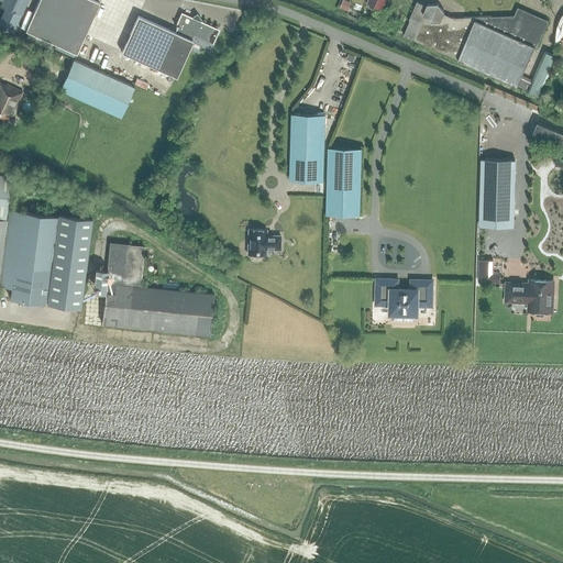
[(0,0),(3,1),(1,6),(6,8),(0,20),(0,24),(14,31),(21,15),(28,0),(0,0)]
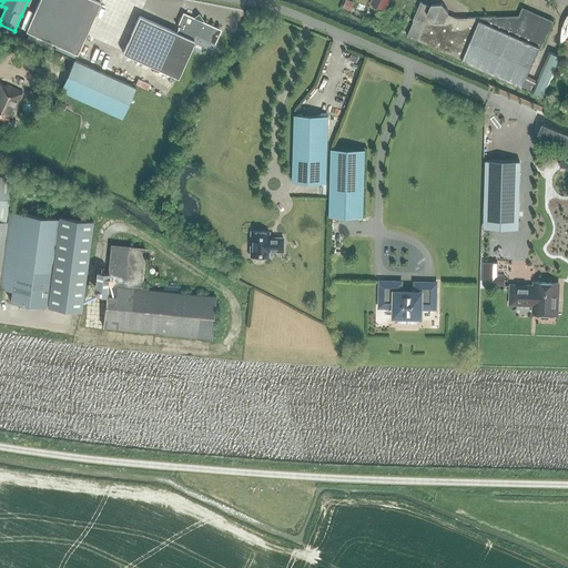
[(77,54),(100,3),(93,0),(39,0),(26,31),(77,54)]
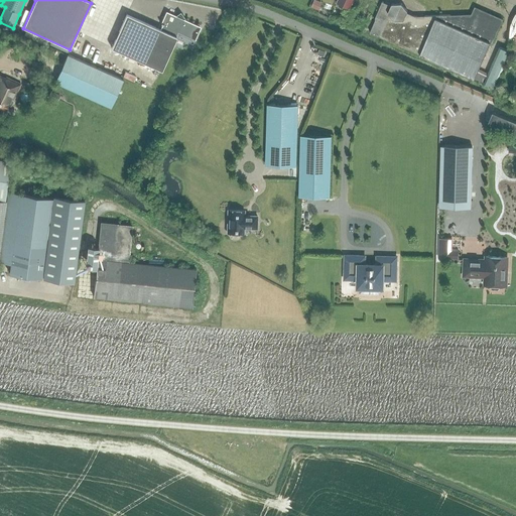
[(313,0),(311,7),(319,10),(323,2),(316,0),(313,0)]
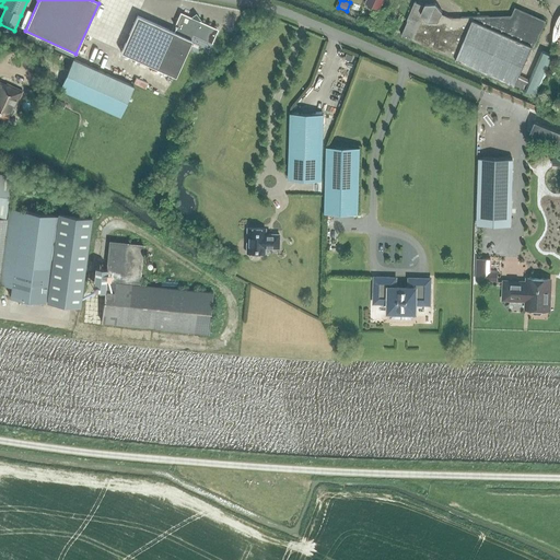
[(383,0),(365,0),(364,3),(380,10),(383,0)]
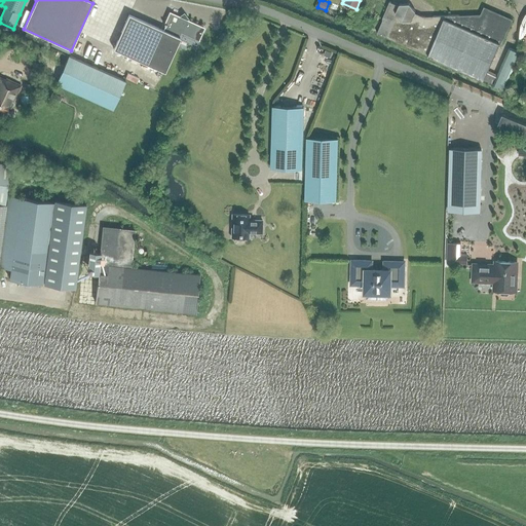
[(510,21),(499,16),(459,17),(459,15),(423,16),(415,13),(416,11),(410,3),(400,4),(399,6),(390,2),(383,19),(383,21),(377,33),(390,39),(483,79),(499,44),(510,21)]
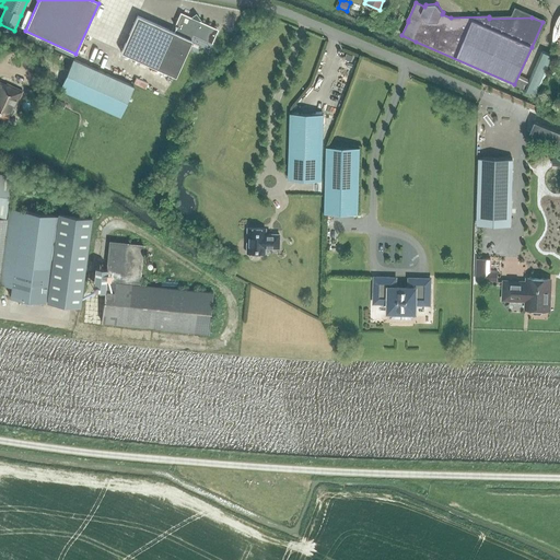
[(211,43),(218,31),(199,23),(200,21),(197,16),(196,18),(194,22),(190,20),(190,18),(181,13),(178,20),(176,25),(175,25),(174,26),(176,27),(174,33),(137,15),(120,53),(175,77),(193,41),(190,39),(193,35),(211,43)]
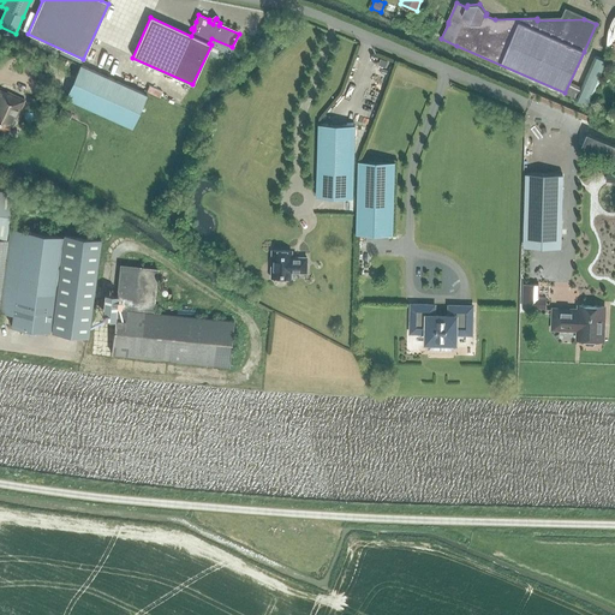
[(603,71),(608,61),(595,55),(577,99),(590,105),(604,71),(603,71)]
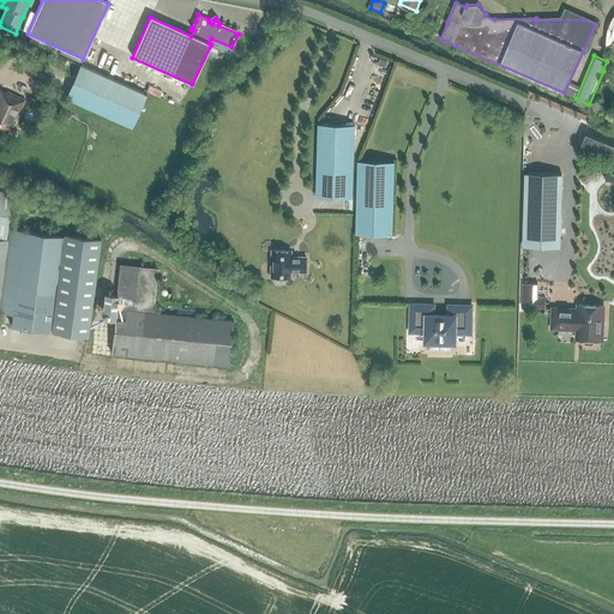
[(131,128),(146,95),(80,65),(66,98),(131,128)]
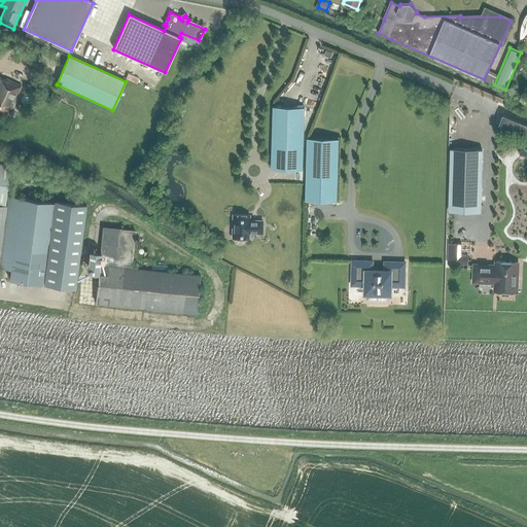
[(11,108),(22,85),(6,79),(6,80),(0,77),(0,110),(5,113),(8,107),(11,108)]
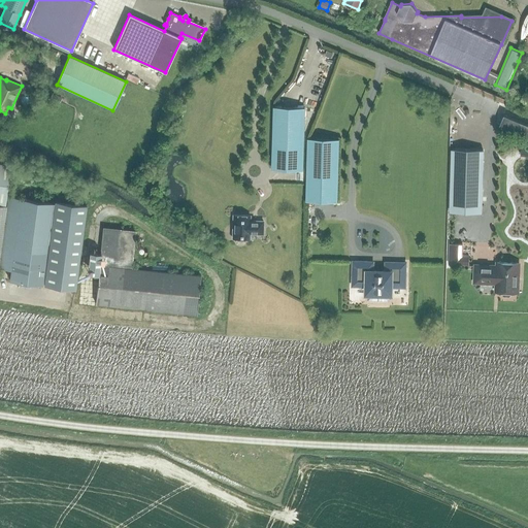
[(61,98),(52,93),(48,100),(58,105),(61,98)]
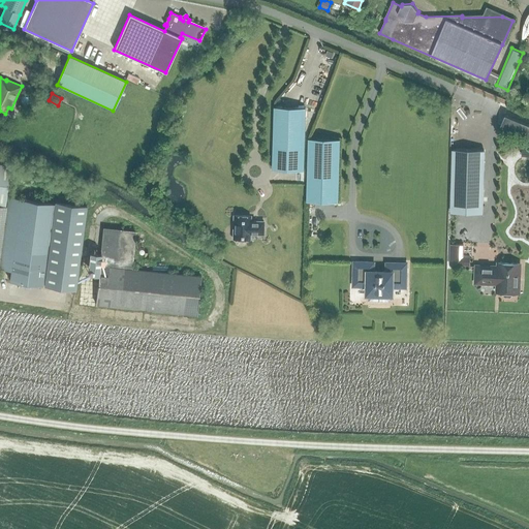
[(304,170),(305,109),(274,107),(272,169),(304,170)]
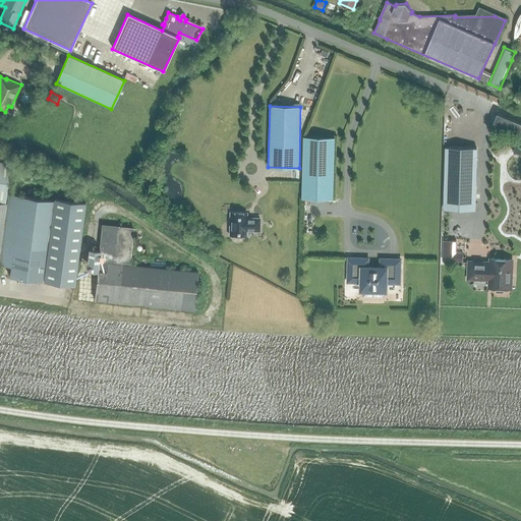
[(493,124),(520,135),(520,123),(497,113),(493,124)]
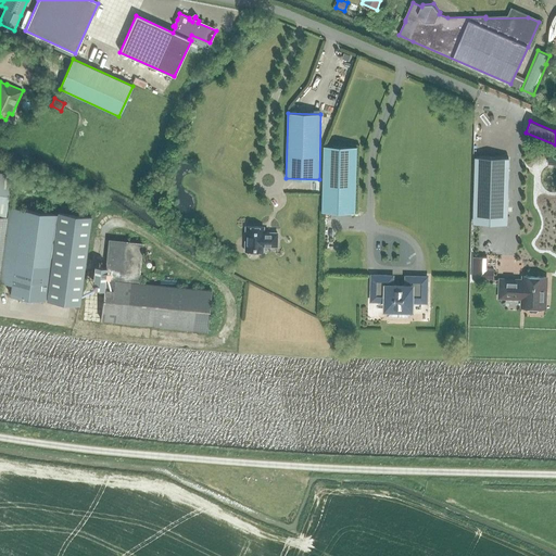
[(323,212),(355,212),(357,147),(324,146),(323,212)]
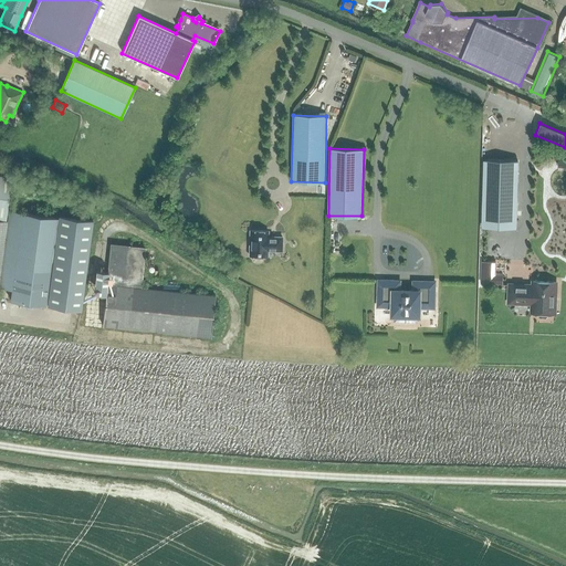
[(482,227),(516,228),(517,161),(484,160),(482,227)]
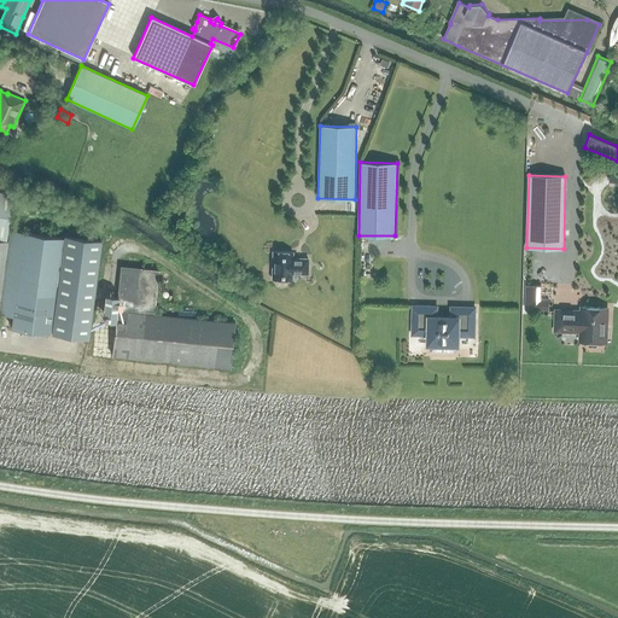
[(12,192),(0,190),(0,238),(6,240),(12,192)]
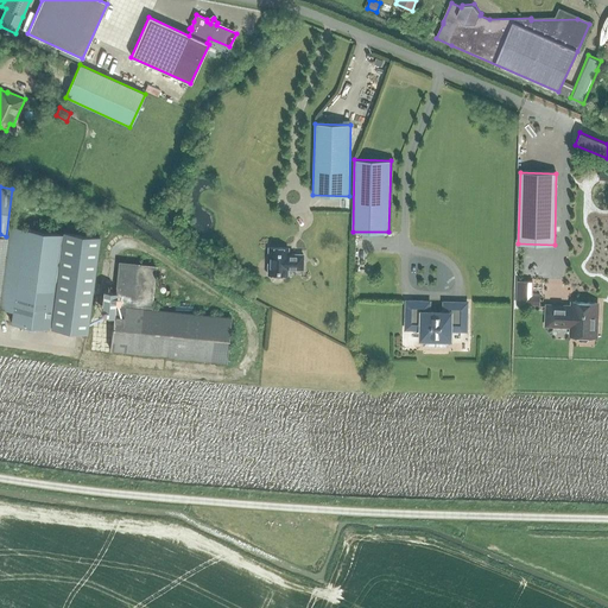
[(49,328),(61,234),(24,228),(24,229),(10,227),(0,298),(0,309),(13,311),(11,323),(49,328)]
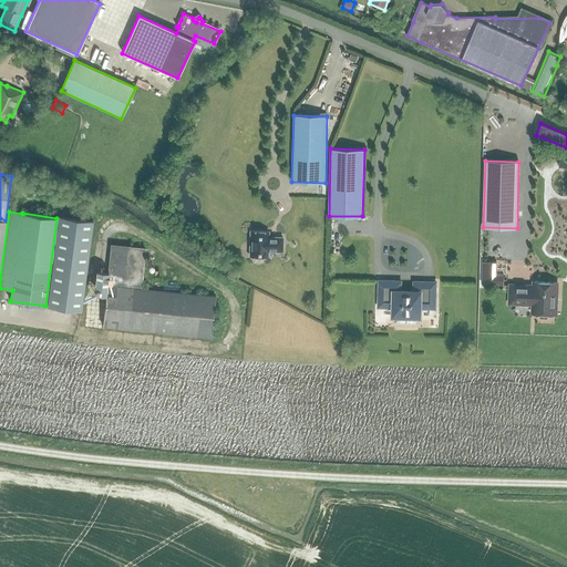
[(93,220),(59,216),(48,306),(81,310),(93,220)]
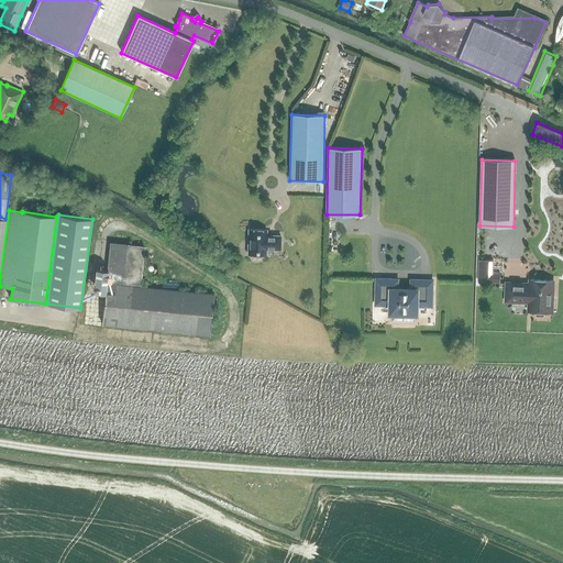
[(249,230),(247,254),(266,255),(266,250),(280,250),(280,236),(266,235),(266,230),(249,230)]
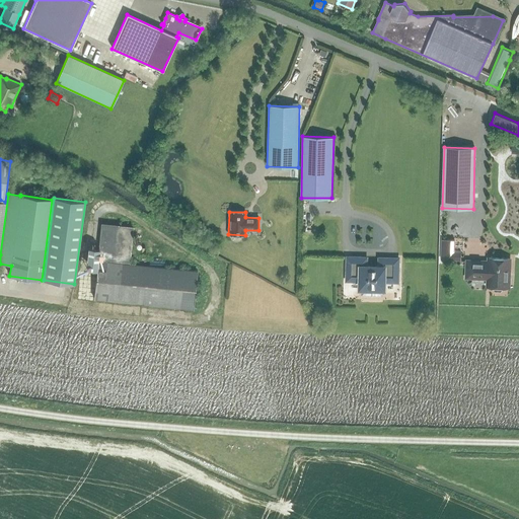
[(194,309),(198,272),(129,264),(133,228),(102,224),(99,245),(98,261),(97,261),(97,267),(93,298),(194,309)]
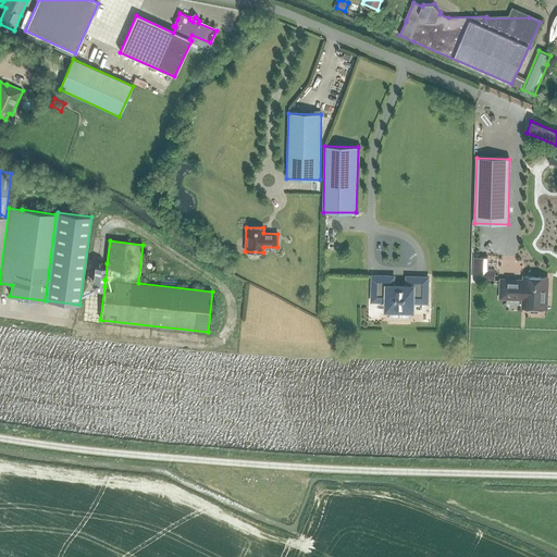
[(473,257),(473,280),(495,281),(495,270),(487,270),(489,258),(473,257)]
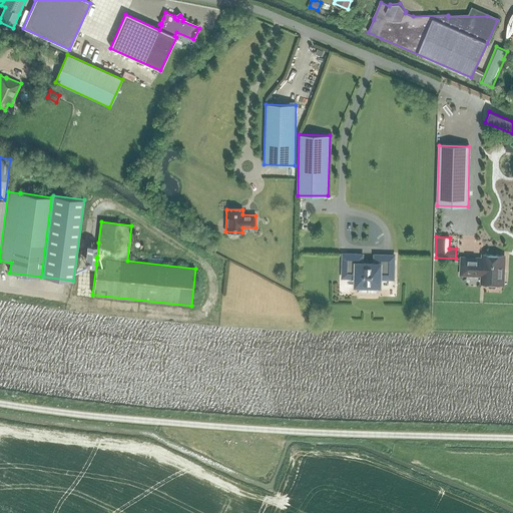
[(90,264),(96,264),(96,258),(97,258),(98,242),(92,242),(84,241),(82,263),(90,264)]
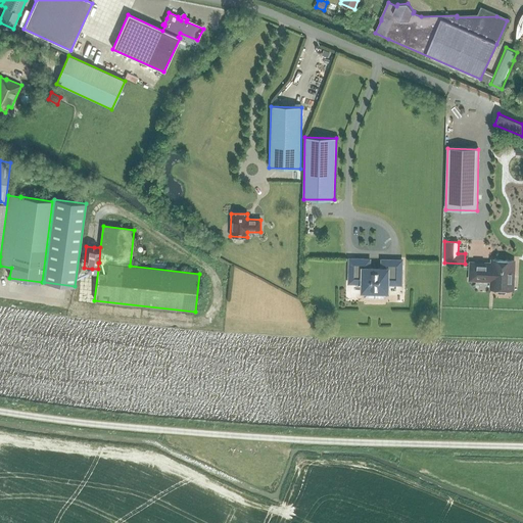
[(401,284),(401,260),(382,260),(382,269),(369,268),(370,259),(350,259),(349,283),(363,283),(362,291),(365,291),(364,297),(385,298),(385,292),(388,292),(388,284),(401,284)]
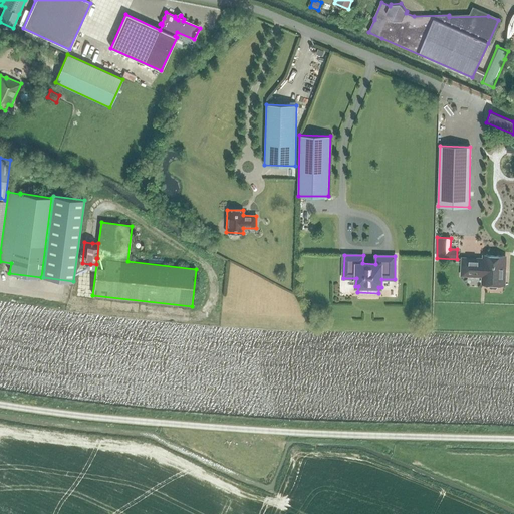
[(504,284),(504,276),(505,275),(506,270),(505,268),(505,256),(484,255),(484,259),(463,259),(462,274),(483,275),(483,283),(489,284),(489,286),(490,288),(496,288),(497,287),(497,284),(504,284)]
